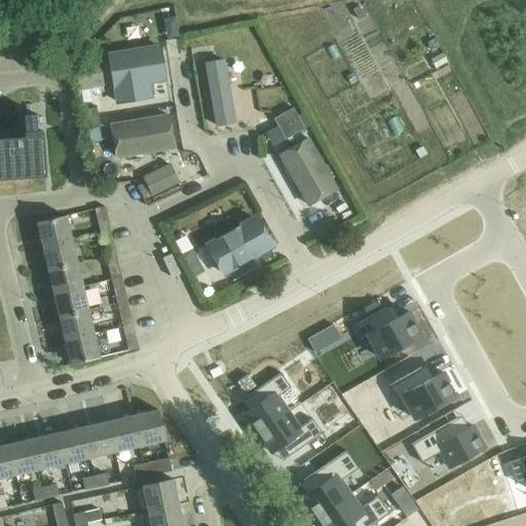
[(109,53),(117,103),(154,97),(152,82),(166,79),(161,45),(109,53)]
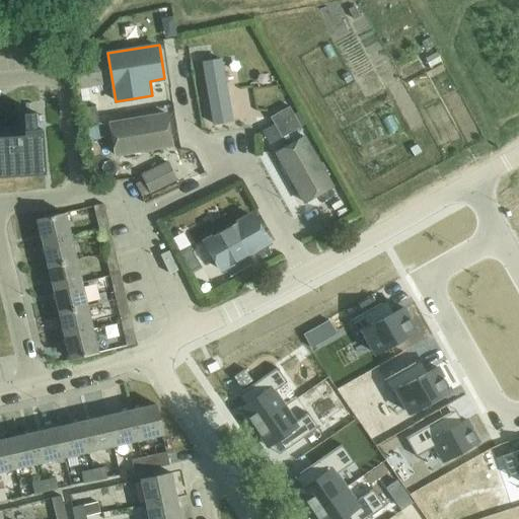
[(222,57),(201,61),(211,124),(233,120),(222,57)]
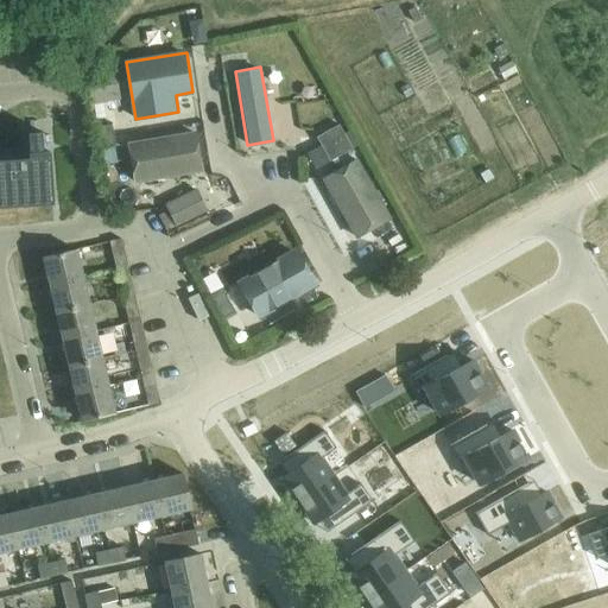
[(116,68),(87,73),(92,105),(121,100),(116,68)]
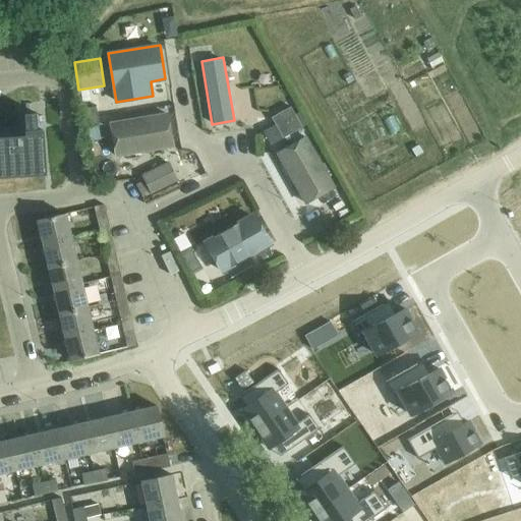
[(83,110),(87,130),(99,128),(97,117),(96,108),(83,110)]
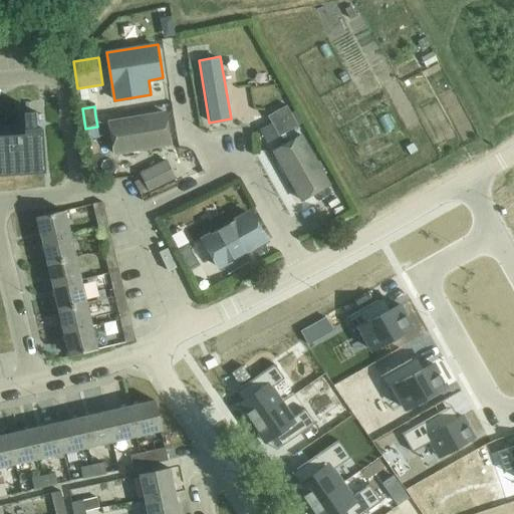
[(268,117),(279,138),(297,129),(286,108),(268,117)]
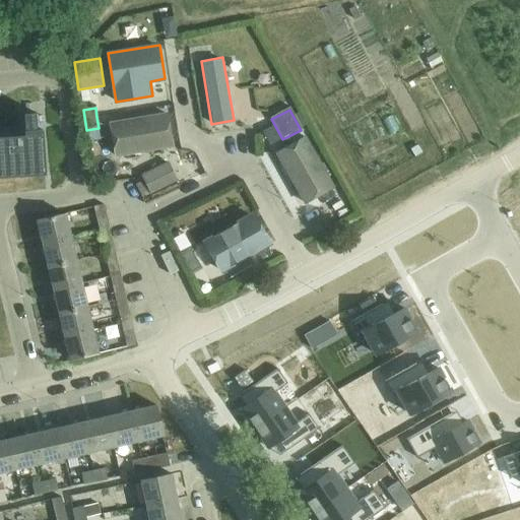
[(172,111),(112,121),(118,154),(178,144),(172,111)]
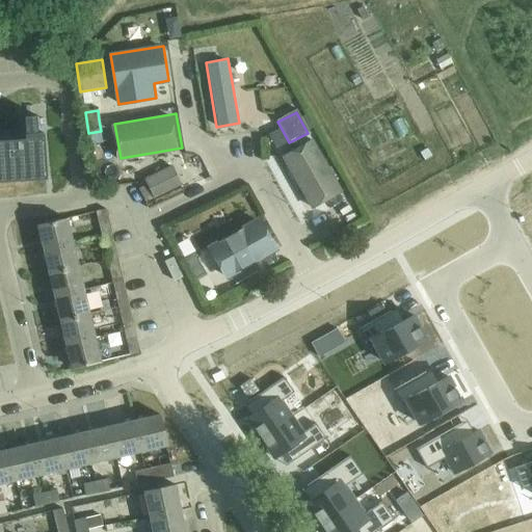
[(0,180),(46,178),(43,133),(37,133),(36,115),(25,116),(26,134),(8,135),(8,140),(0,140),(0,180)]
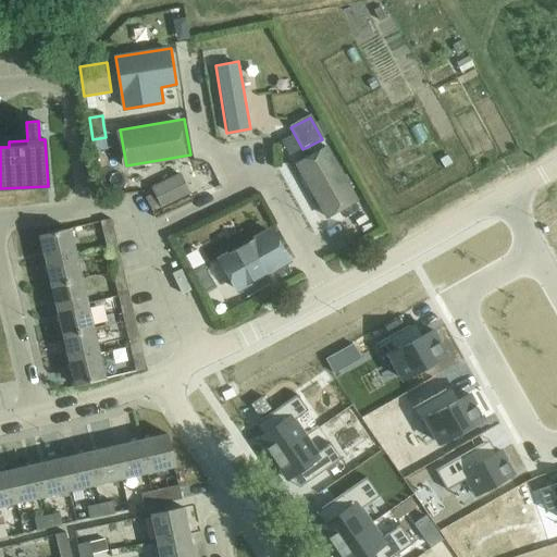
[(331,145),(297,162),(329,219),(361,200),(331,145)]
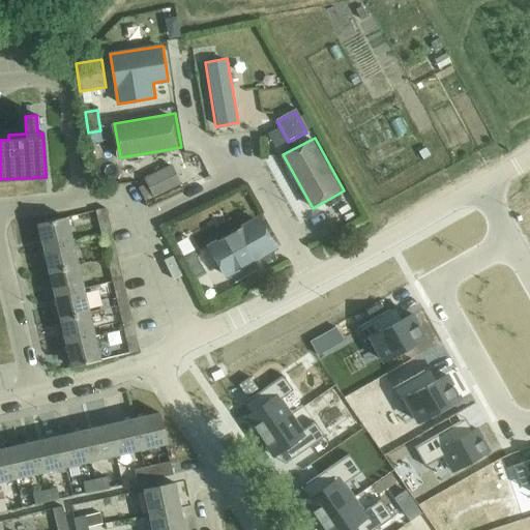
[(169,164),(144,175),(153,195),(178,183),(169,164)]
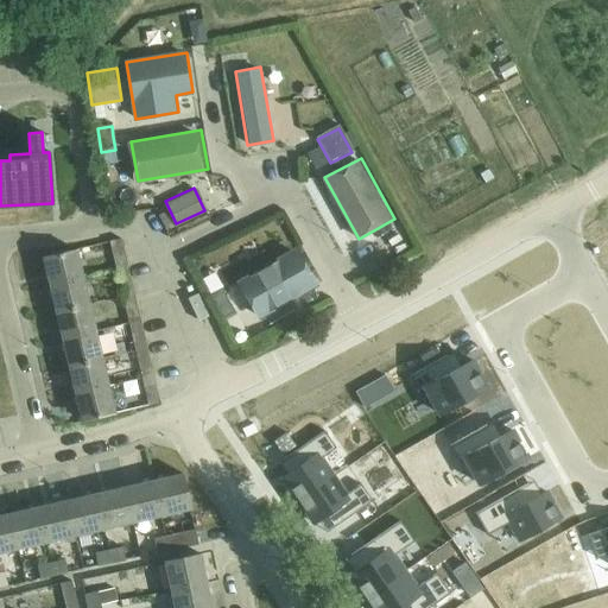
[(109,240),(116,270),(130,266),(122,239),(109,240)]
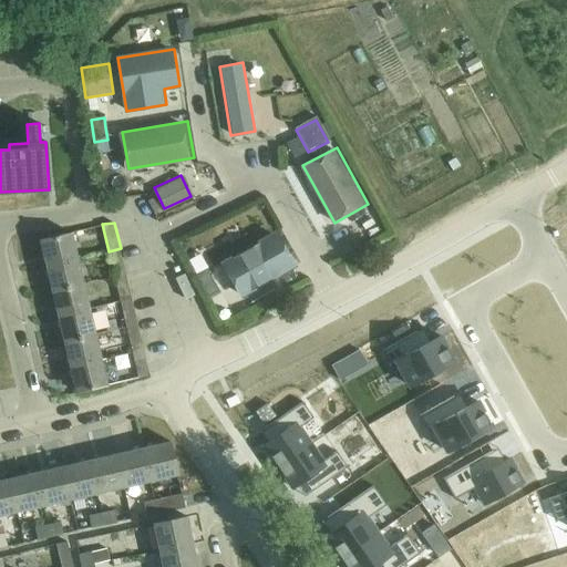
[(279,232),(223,264),(241,296),(298,263),(279,232)]
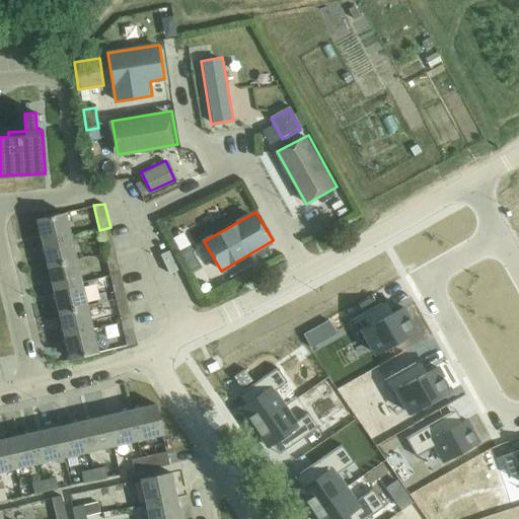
[(38,220),(43,244),(71,237),(65,214),(38,220)]
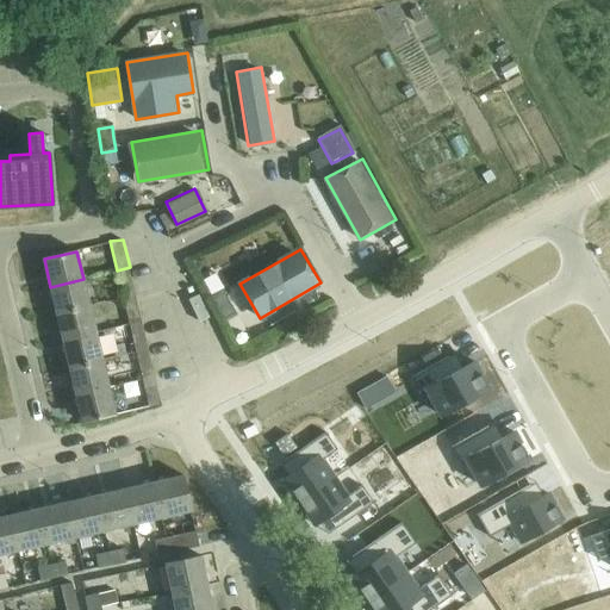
[(117,271),(124,298),(136,296),(130,267),(117,271)]
